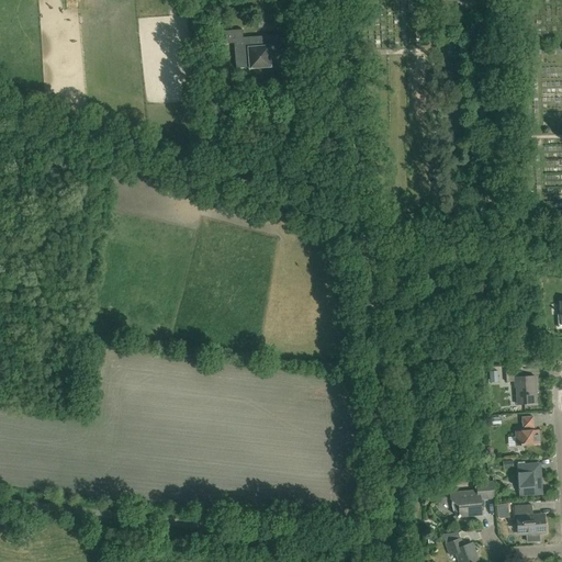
[(271,68),(271,67),(284,66),(283,60),(282,35),(243,38),(243,30),(225,31),(225,44),(234,44),(236,68),(249,67),(249,69),(271,68)]
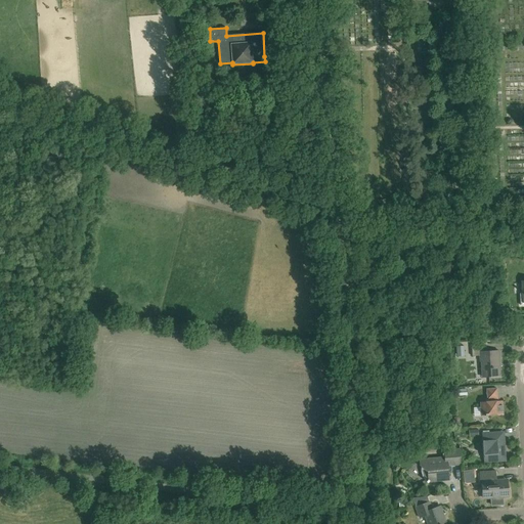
[(499,363),(498,351),(484,351),(484,345),(471,345),(472,356),(479,356),(480,361),(481,361),(482,378),(498,377),(498,363),(499,363)]
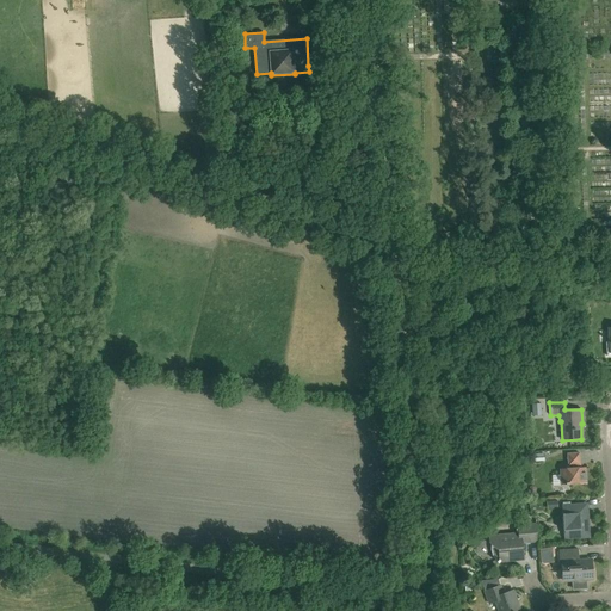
[(532,415),(542,415),(541,403),(532,403),(532,415)]
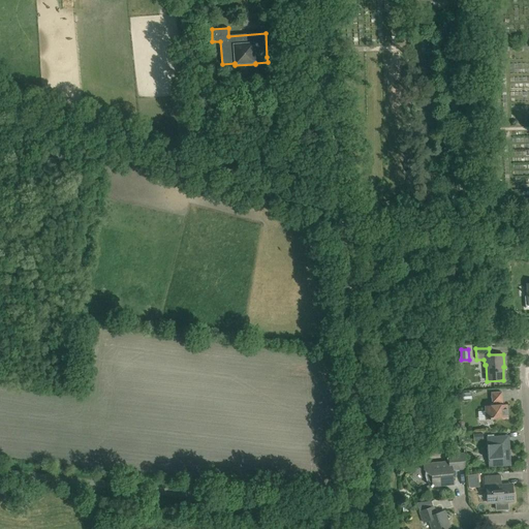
[(507,418),(506,405),(502,405),(501,392),(491,393),(492,406),(485,406),(486,419),(507,418)]
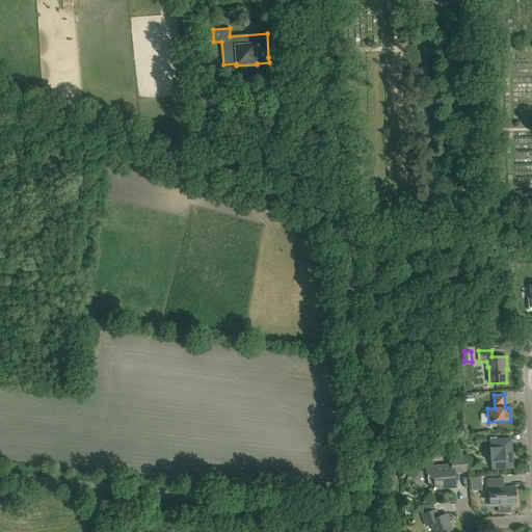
[(513,469),(511,439),(489,440),(491,470),(513,469)]
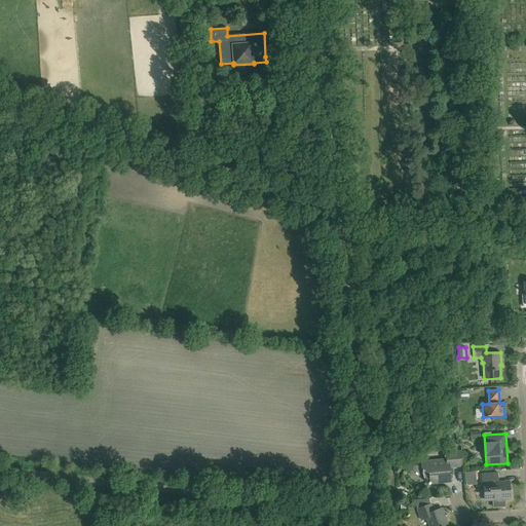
[(462,466),(460,451),(445,452),(446,459),(420,461),(421,467),(423,468),(422,473),(424,479),(427,483),(427,484),(429,485),(429,484),(443,483),(443,479),(451,479),(450,467),(462,466)]
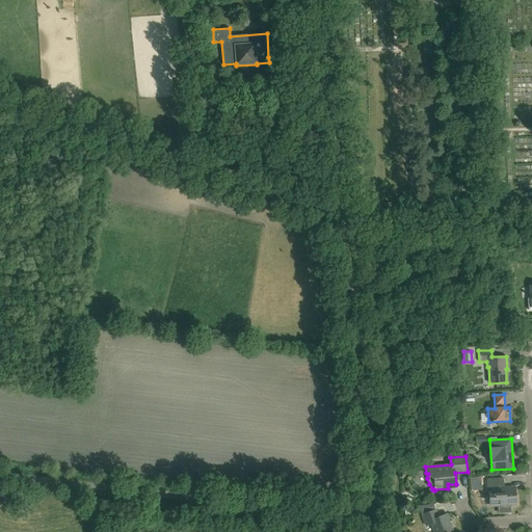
[(503,478),(486,479),(487,490),(489,490),(490,505),(499,505),(499,513),(511,512),(510,504),(515,504),(514,487),(504,488),(503,478)]
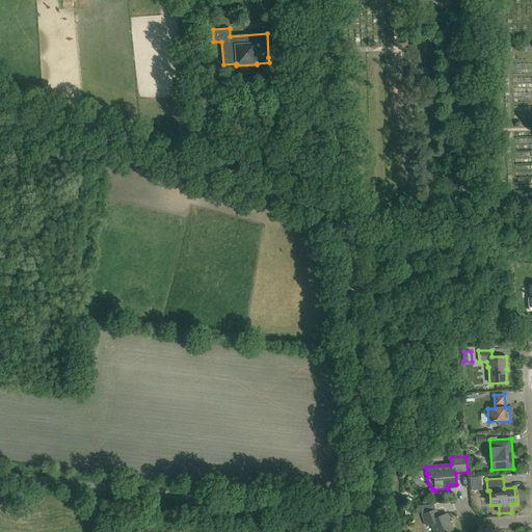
[(451,531),(452,530),(447,514),(439,516),(436,509),(422,514),(426,526),(432,524),(434,531),(451,531)]
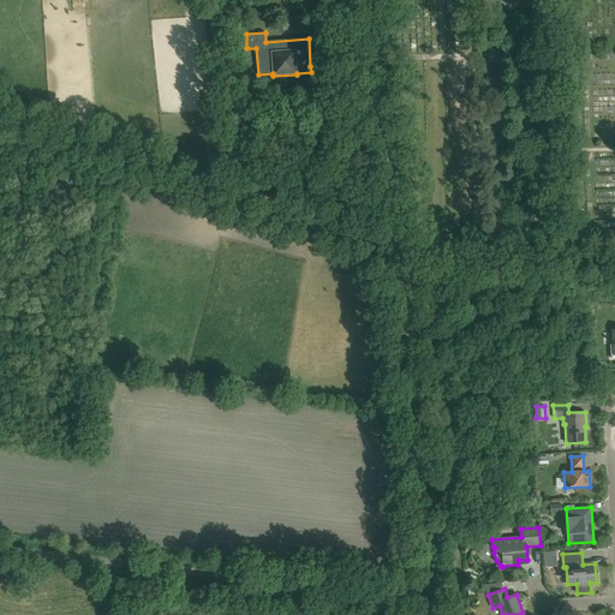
All buildings are outlined.
